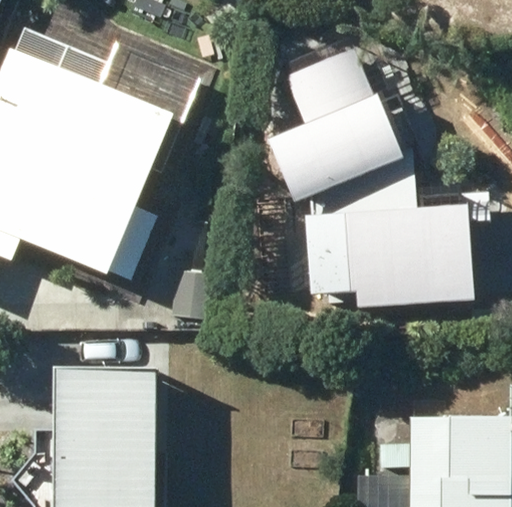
[(10,45),(0,69),(0,253),(9,257),(18,237),(106,274),(174,114),(93,80),(102,61),(45,37),(37,56),(10,45)]
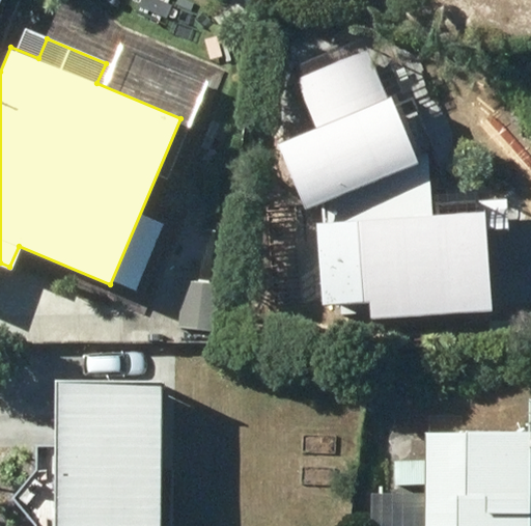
[(318,127),(277,144),(306,211),(317,206),(318,232),(325,231),(329,295),(357,293),(357,303),(370,303),(371,317),(491,310),(485,224),(507,223),(505,194),(402,200),(400,170),(418,162),(368,47),(298,77),(318,127)]
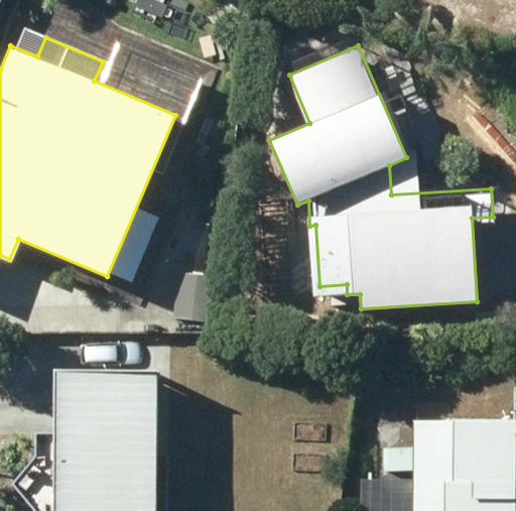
[(177,268),(173,314),(211,317),(214,271),(177,268)]
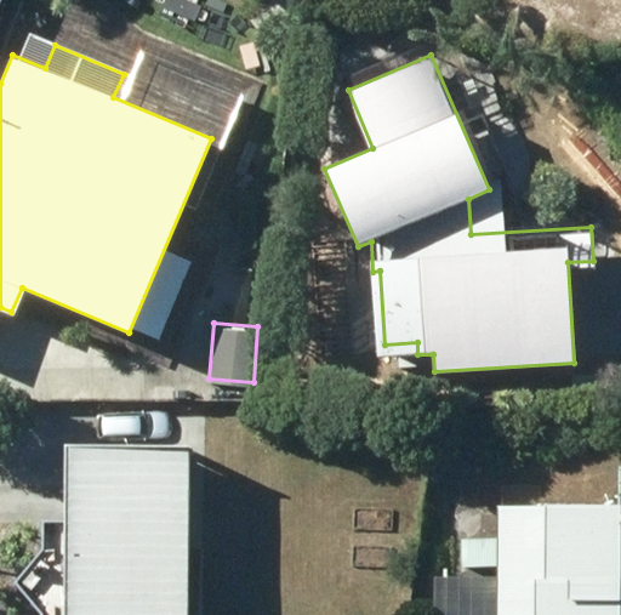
[(73,442),(66,614),(187,614),(194,446),(73,442)]
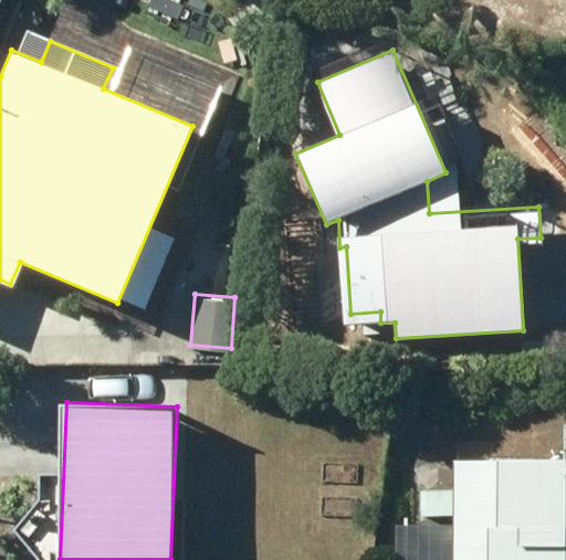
[(565,559),(565,451),(564,452),(564,461),(456,460),(456,486),(419,486),(418,511),(453,511),(453,522),(395,521),(394,559),(565,559)]
